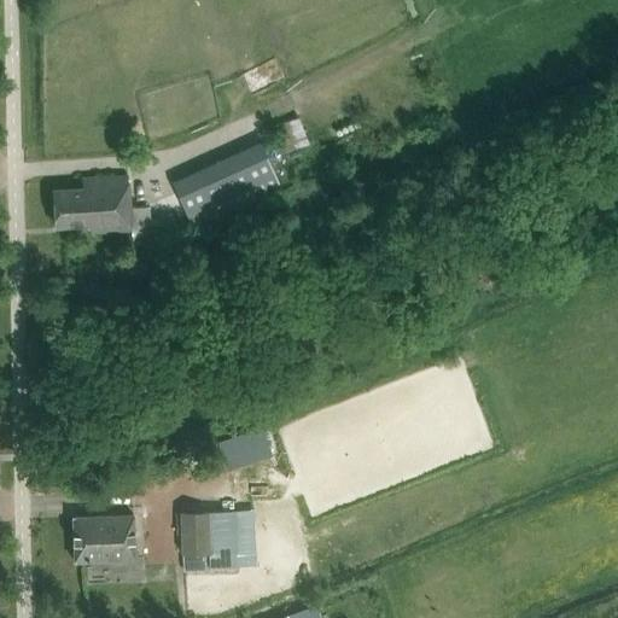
[(298,118),(270,128),(280,153),(308,144),(298,118)]
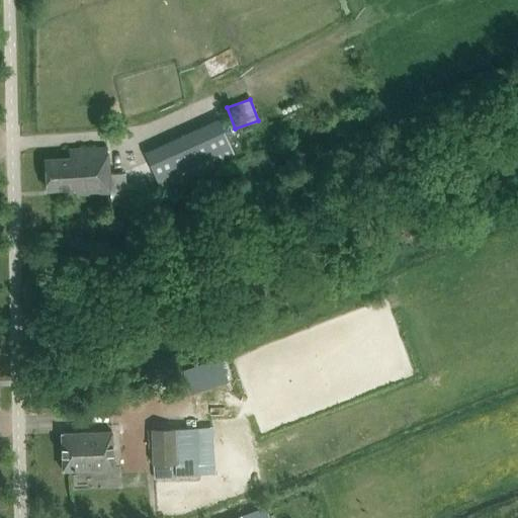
[(235,157),(218,118),(145,152),(162,190),(235,157)]
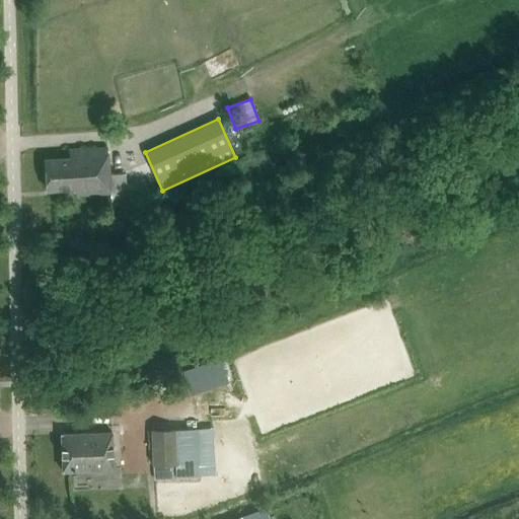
[(73,195),(109,193),(107,148),(69,149),(69,157),(45,158),(46,190),(73,189),(73,195)]
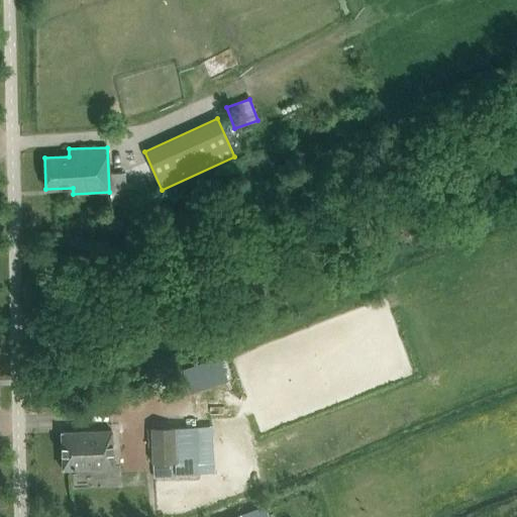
[(128,171),(115,171),(115,186),(128,186),(128,171)]
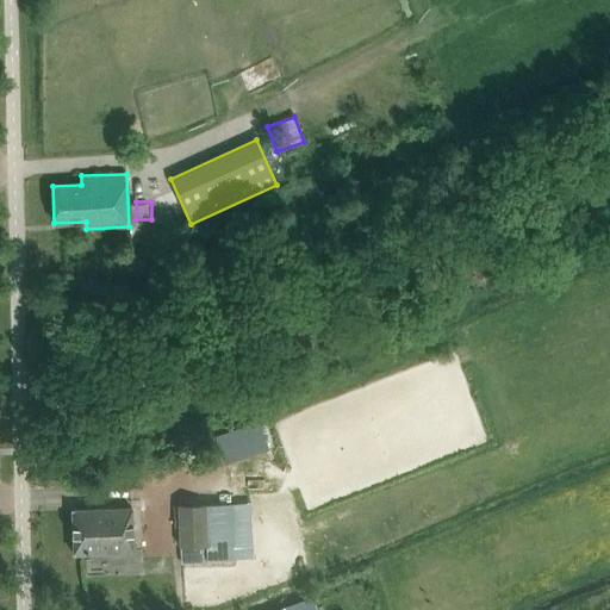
[(267,449),(257,422),(215,436),(224,464),(267,449)]
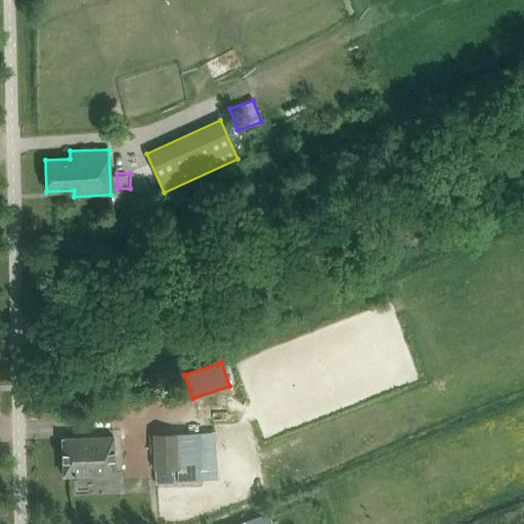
[(218,480),(216,432),(151,434),(153,470),(154,470),(155,484),(200,483),(200,480),(218,480)]
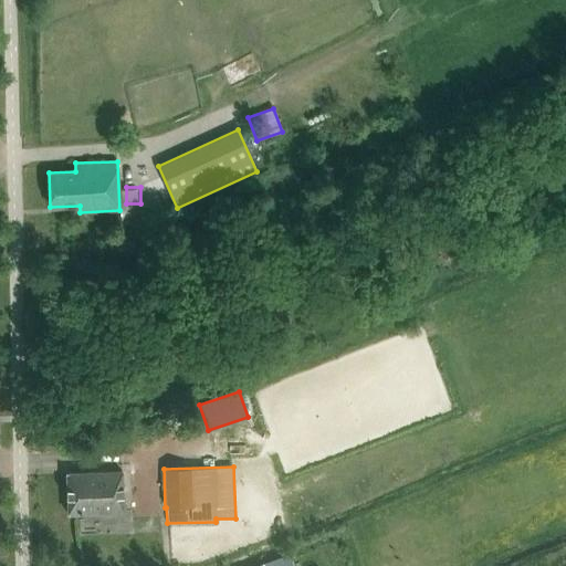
[(67,514),(123,512),(121,471),(65,473),(67,514)]
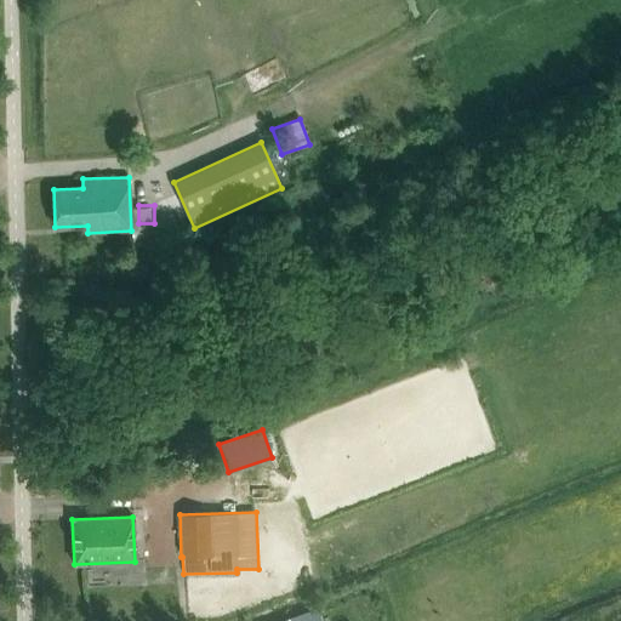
All buildings are outlined.
